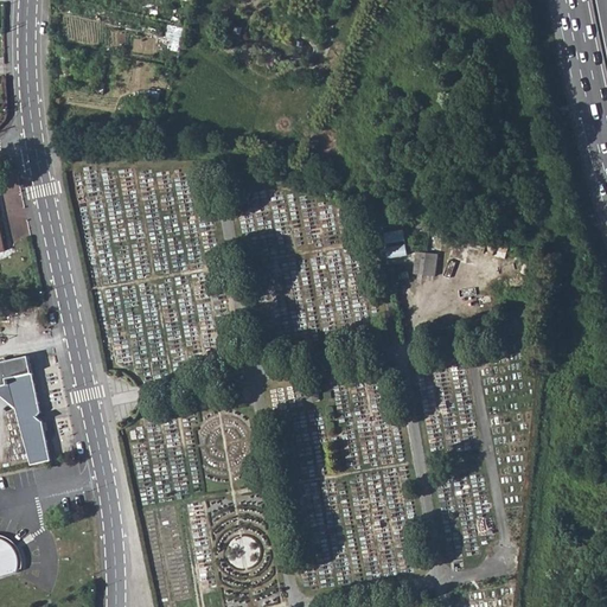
[(407,246),(388,249),(389,260),(408,256),(407,246)]
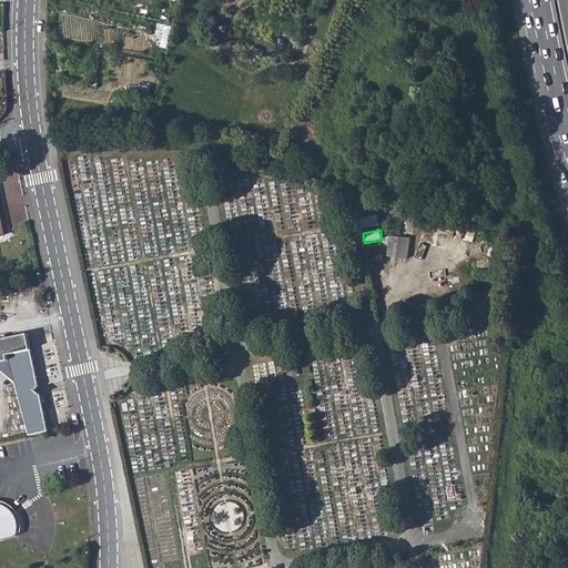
[(392,236),(389,257),(409,260),(412,239),(392,236)]
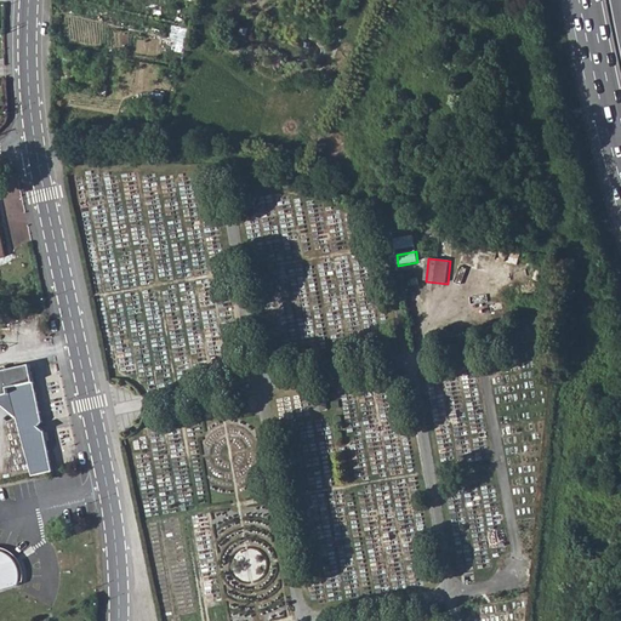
[(29,364),(0,369),(0,394),(7,393),(15,417),(32,476),(52,471),(43,429),(38,425),(41,421),(29,364)]
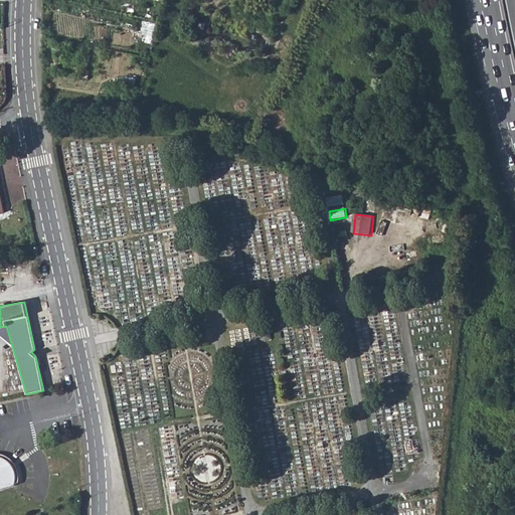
[(6,326),(0,327),(0,336),(12,346),(6,326)]
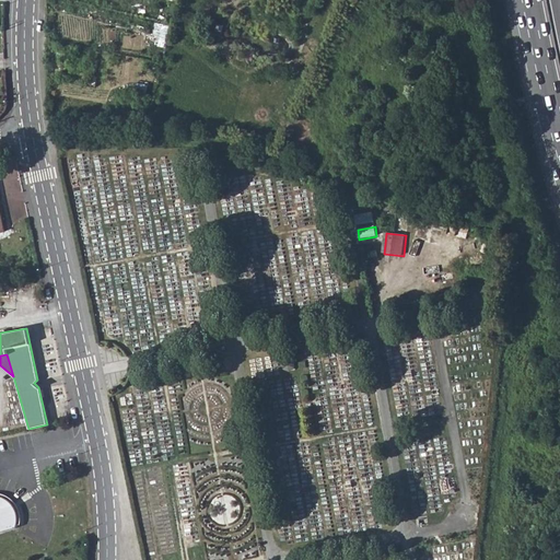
[(0,533),(16,528),(19,524),(19,518),(18,511),(16,509),(12,503),(7,499),(3,498),(0,497),(0,533)]
